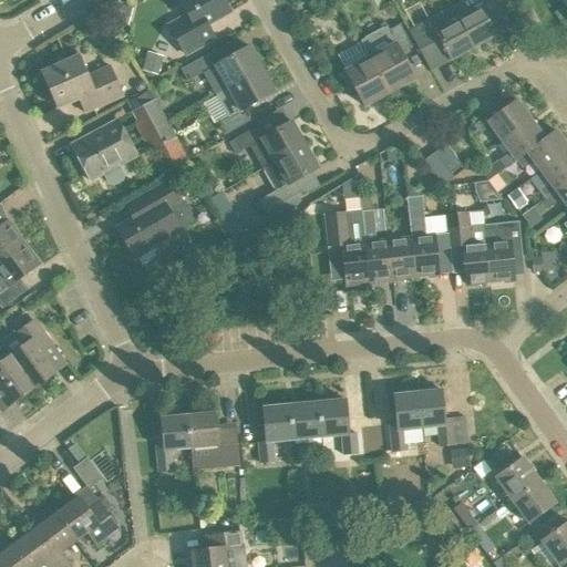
[(229,12),(223,0),(179,0),(189,17),(172,28),(166,33),(171,40),(178,39),(187,55),(215,40),(206,26),(229,12)]
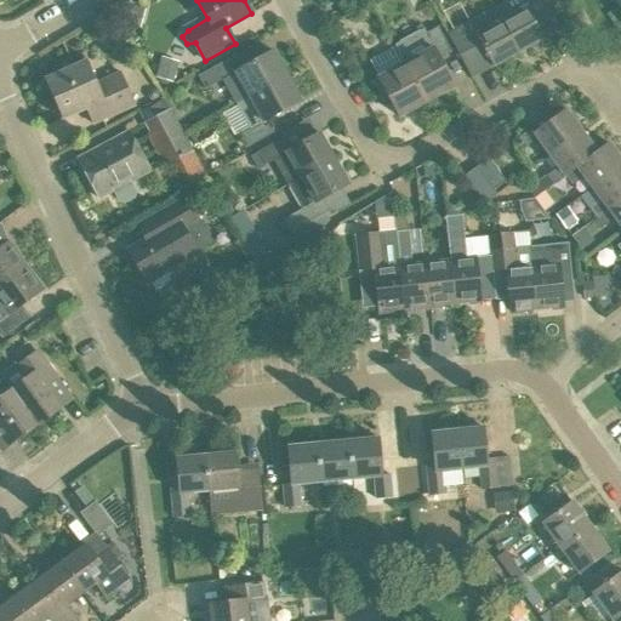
[(370,3),(369,0),(343,0),(337,4),(345,17),(370,3)]
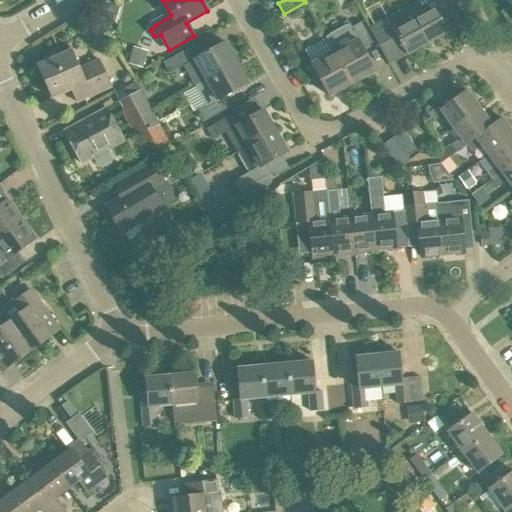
[(463,8),(458,0),(422,0),(408,8),(428,44),(448,32),(442,20),(463,8)]
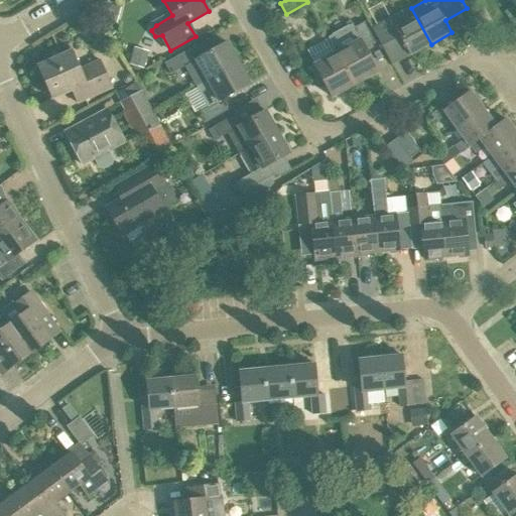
[(411,55),(431,44),(411,8),(378,27),(391,50),(404,43),(411,55)]
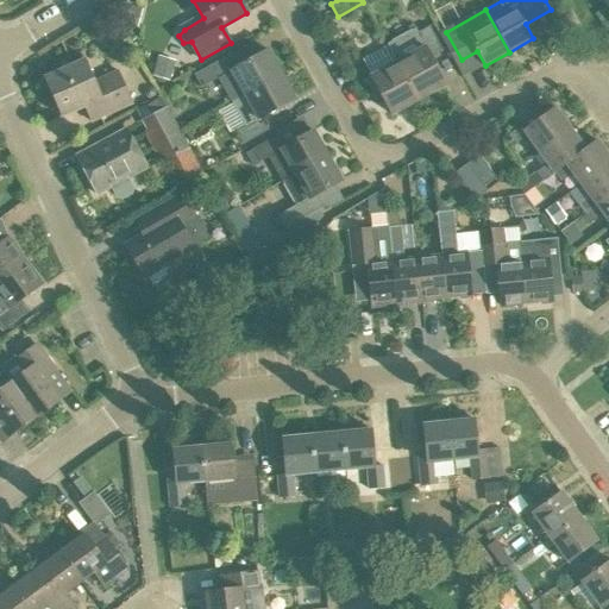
[(441,51),(428,26),(416,33),(415,29),(387,43),(397,64),(400,62),(420,101),(447,86),(432,57),(441,51)]
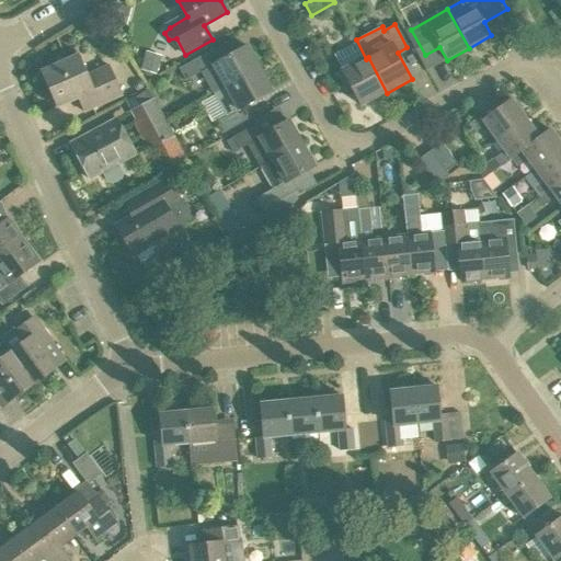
[(226,89),(260,70),(248,47),(231,57),(224,43),(179,69),(185,80),(201,71),(213,94),(225,88),(226,89)]
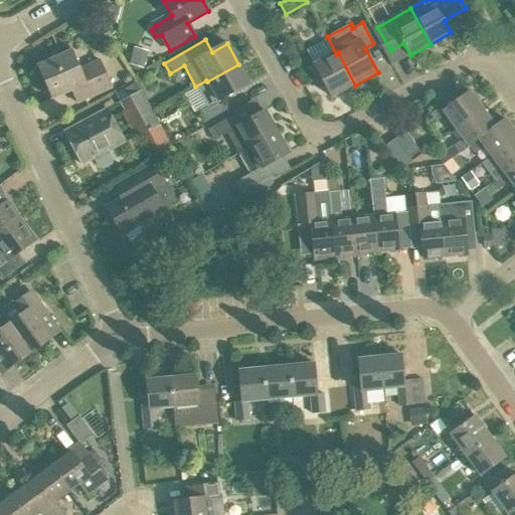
[(79,71),(70,52),(39,66),(53,100),(78,88),(84,101),(111,90),(99,62),(79,71)]
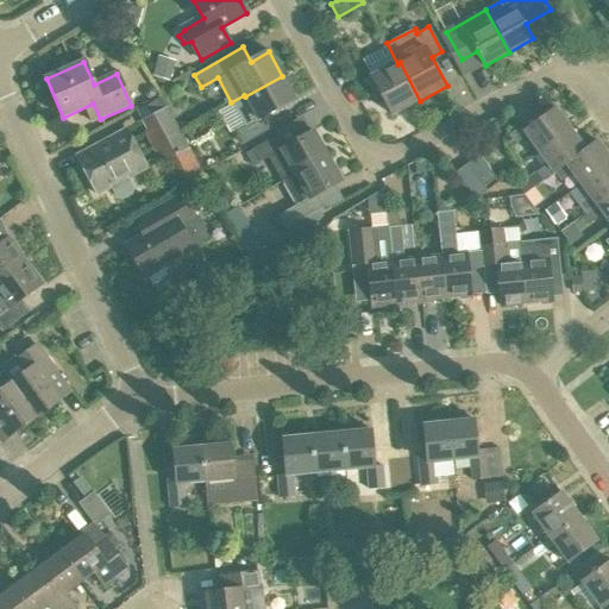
[(393,115),(420,101),(400,62),(397,64),(372,77),(393,115)]
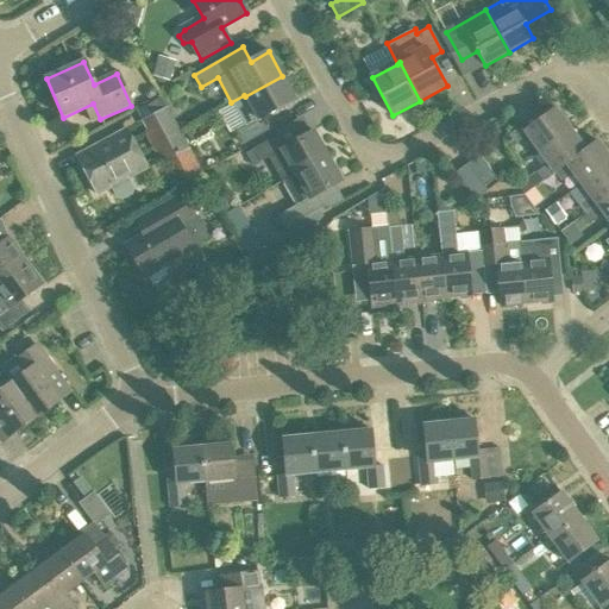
[(282,76),(245,96),(258,120),(295,100),(282,76)]
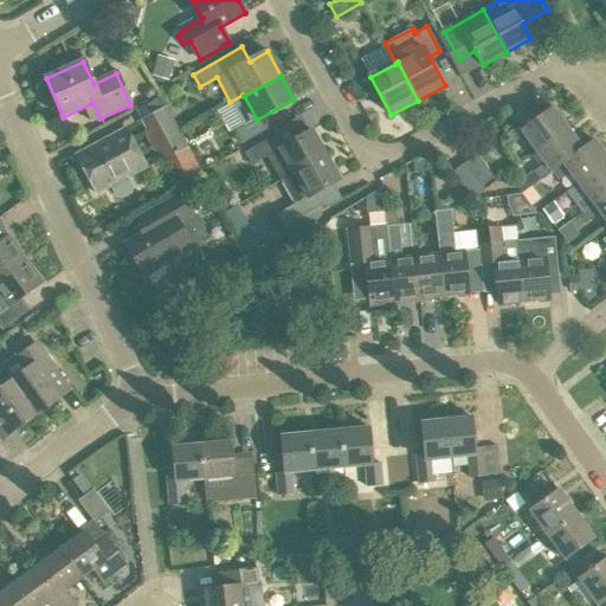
[(536,150),(566,128),(550,108),(521,130),(517,126),(507,134),(513,143),(524,135),(536,150)]
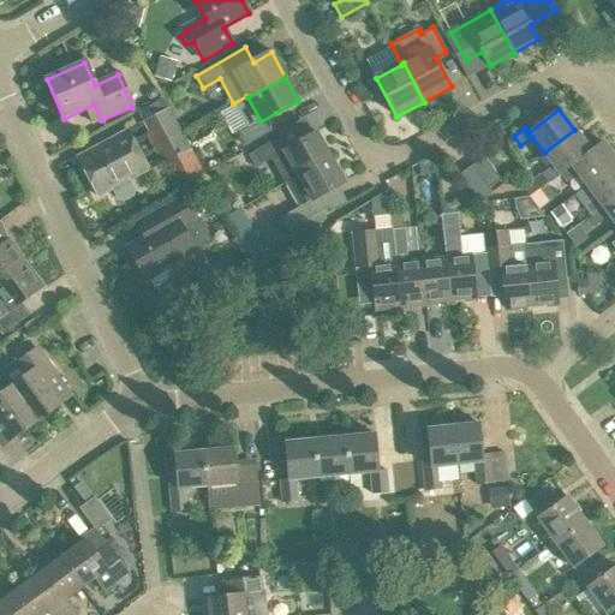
[(190,149),(174,119),(144,135),(161,166),(190,149)]
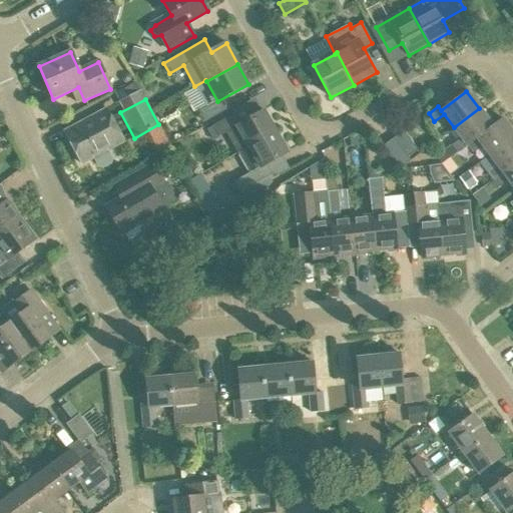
[(492,126),(479,108),(454,127),(462,138),(451,146),(457,153),(466,145),(492,126)]
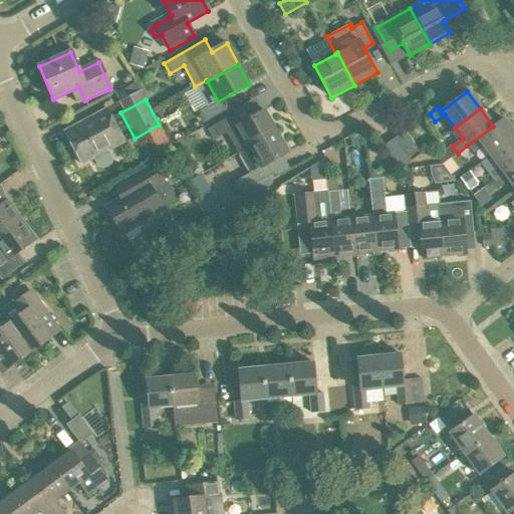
[(112,160),(107,151),(123,142),(106,110),(64,134),(81,165),(92,159),(97,168),(102,169),(110,164),(112,160)]
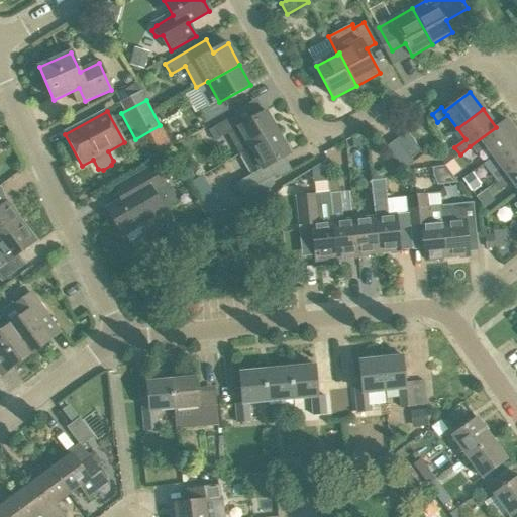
[(238,156),(279,133),(268,112),(243,126),(236,114),(208,129),(214,140),(227,134),(238,156)]
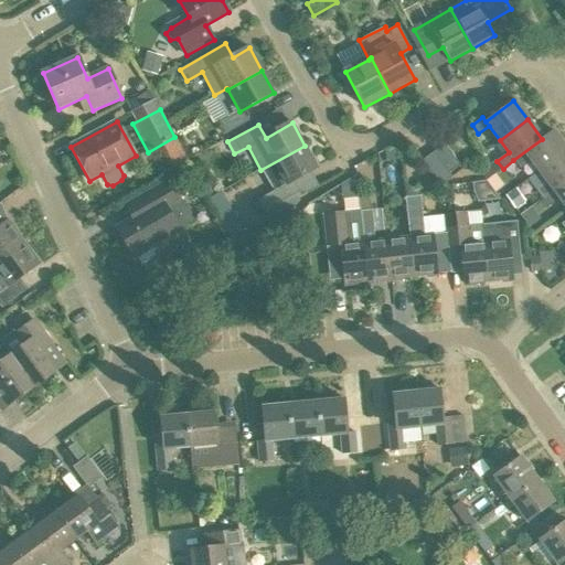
[(205,129),(191,135),(196,151),(211,146),(205,129)]
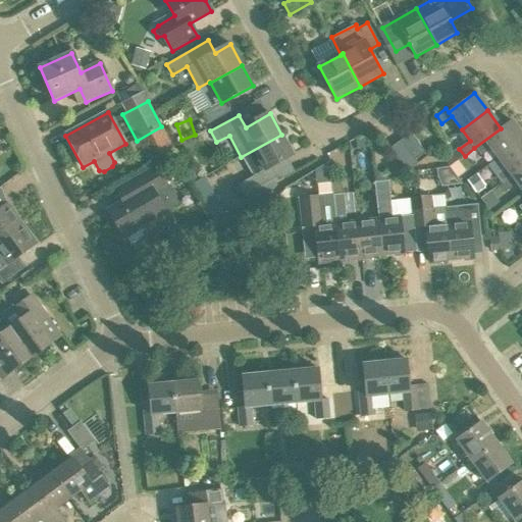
[(499,158),(521,140),(521,135),(511,120),(501,128),(474,148),(480,156),(491,147),(499,158)]
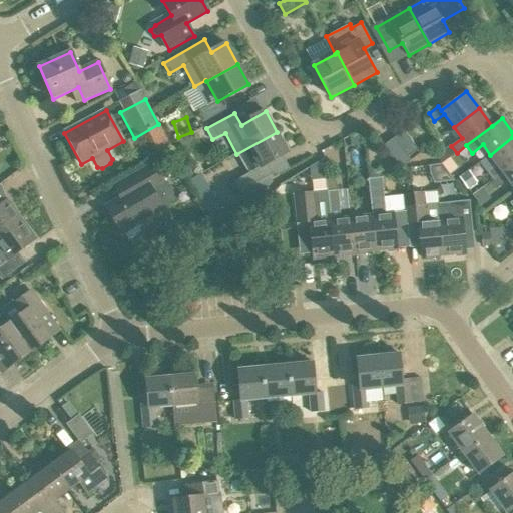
[(394,138),(394,139),(407,157),(417,149),(404,131),(394,138)]
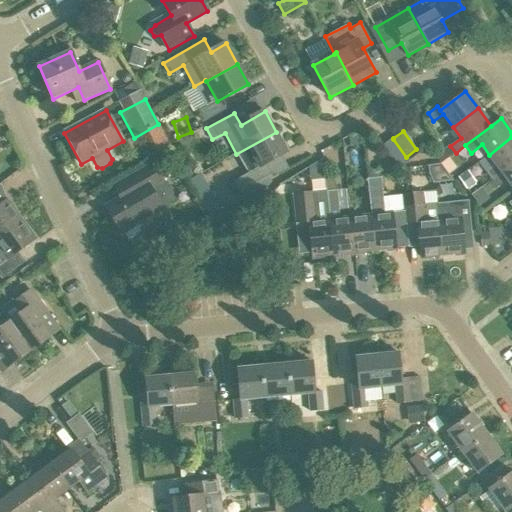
[(276,132),(236,154),(247,175),(234,182),(239,192),(270,175),(264,165),(259,168),(259,167),(287,151),(276,132)]
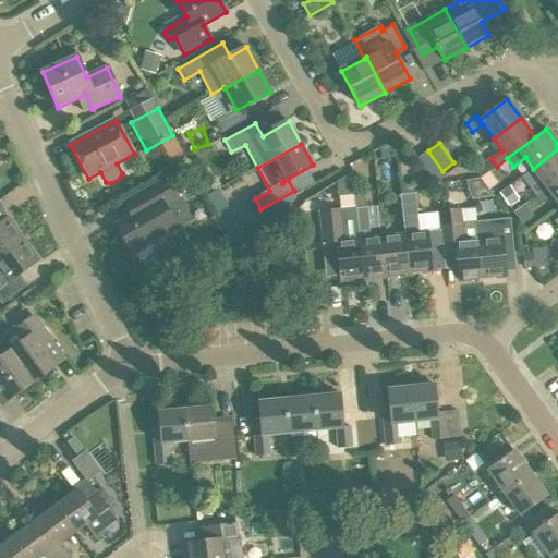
[(535,196),(557,179),(557,149),(533,169),(541,179),(530,187),(535,196)]
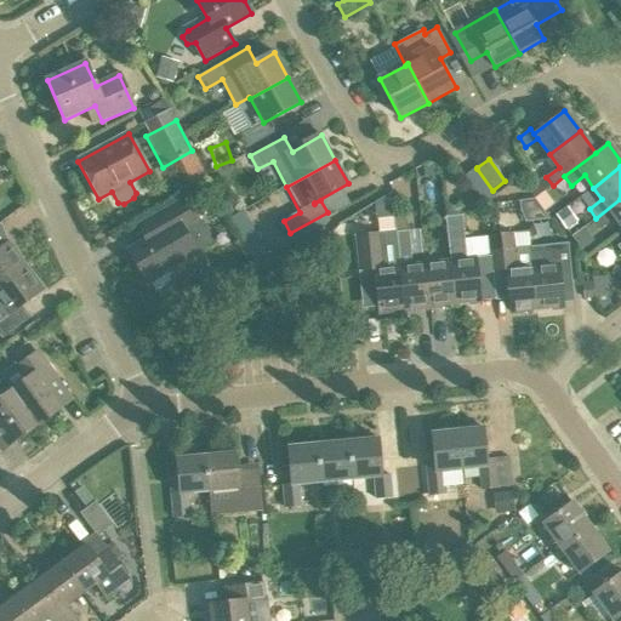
[(477,169),(466,176),(485,203),(496,194),(493,191),(477,169)]
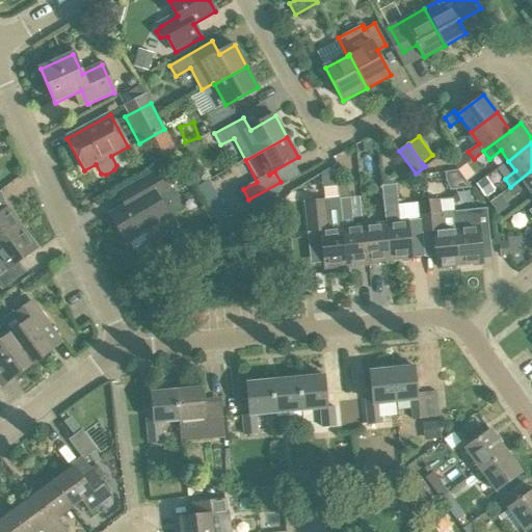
[(462,166),(473,184),(484,178),(474,159),(462,166)]
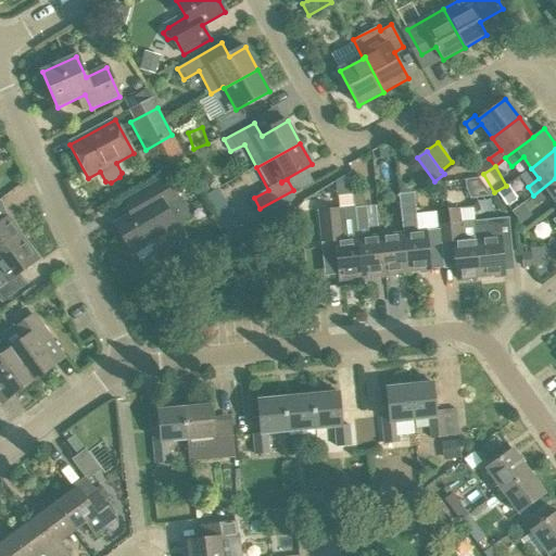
[(352,191),(351,173),(335,181),(337,197),(353,194),(352,191)]
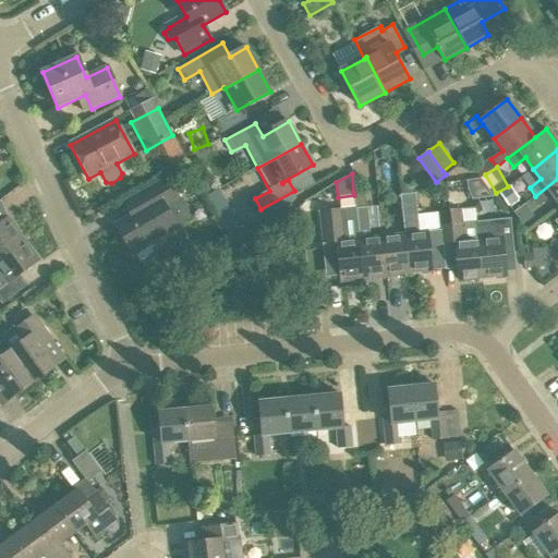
[(557,202),(557,179),(535,196),(542,204),(554,195),(557,202)]
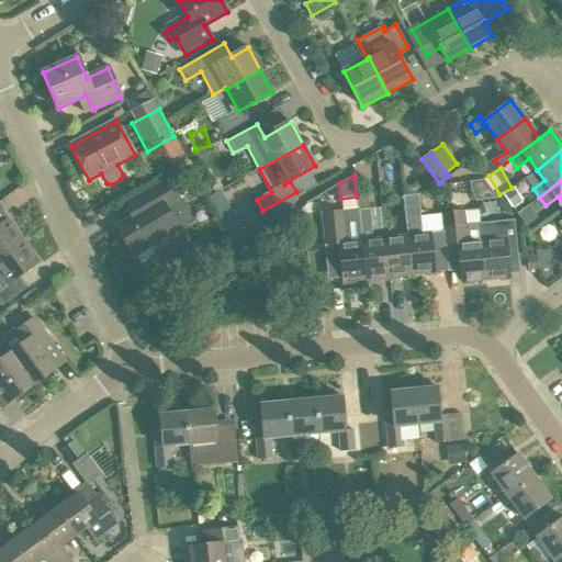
[(134,257),(179,231),(163,201),(173,195),(165,181),(138,197),(146,209),(116,226),(134,257)]
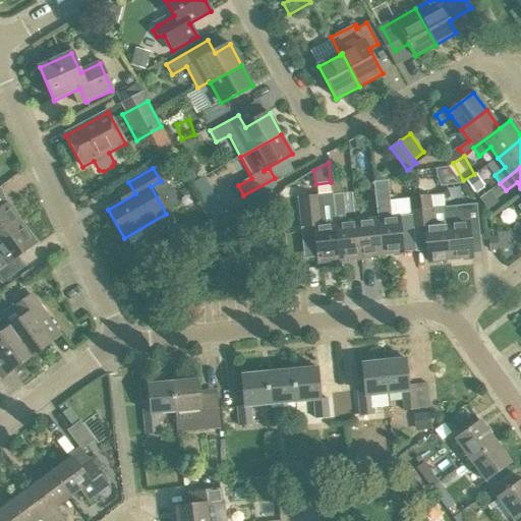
[(377,219),(381,255),(402,253),(401,237),(413,236),(413,230),(411,216),(409,216),(399,217),(391,218),(387,181),(373,182),(377,219)]
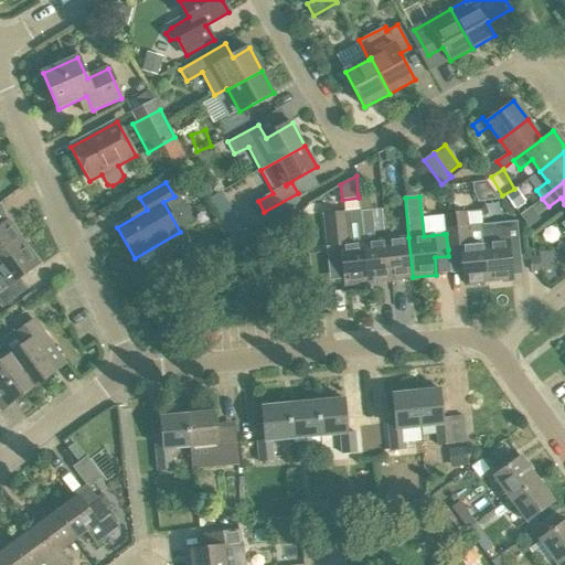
[(391,279),(386,240),(374,241),(371,210),(360,212),(363,242),(364,242),(369,281),(391,279)]
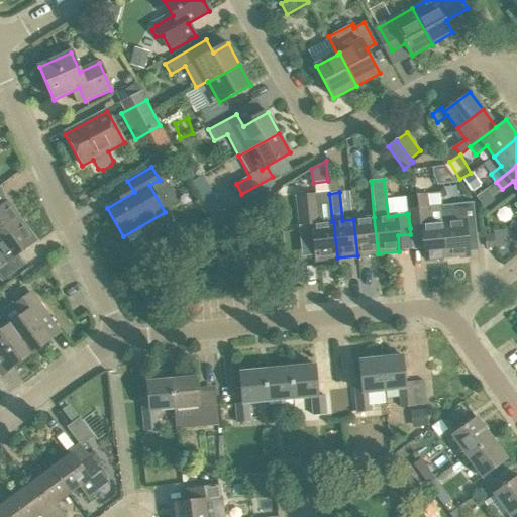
[(447,259),(443,223),(441,206),(425,207),(424,194),(405,196),(406,214),(408,214),(410,228),(421,226),(426,262),(447,259)]
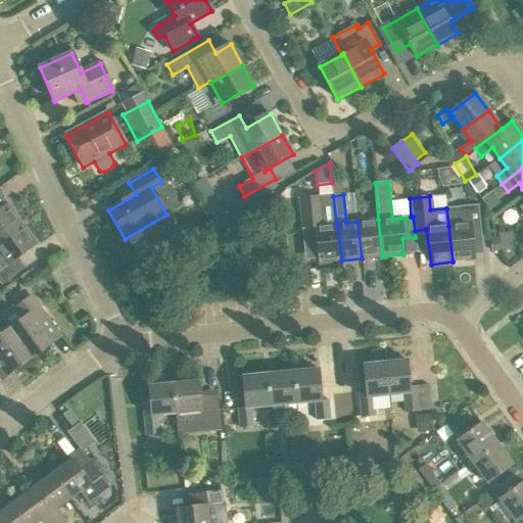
[(316,226),(323,226),(320,197),(300,199),(303,228),(316,227),(316,226)]
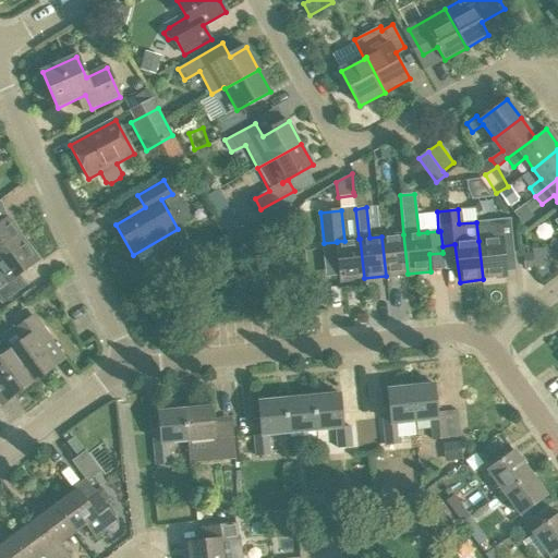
[(230,211),(217,218),(228,237),(240,230),(230,211)]
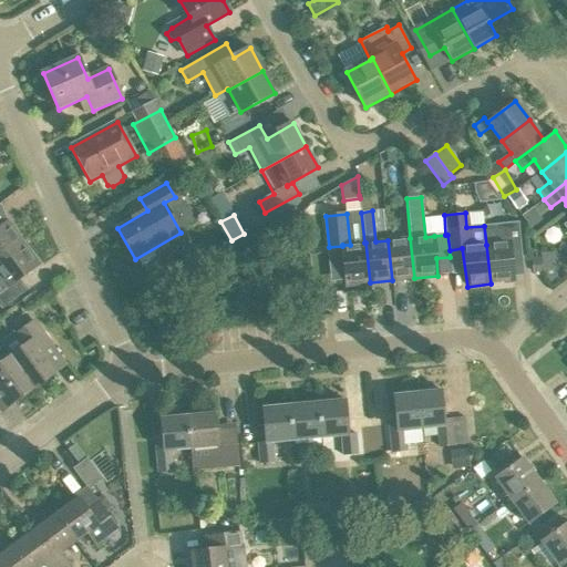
[(0,263),(27,244),(10,222),(0,228),(0,263)]
